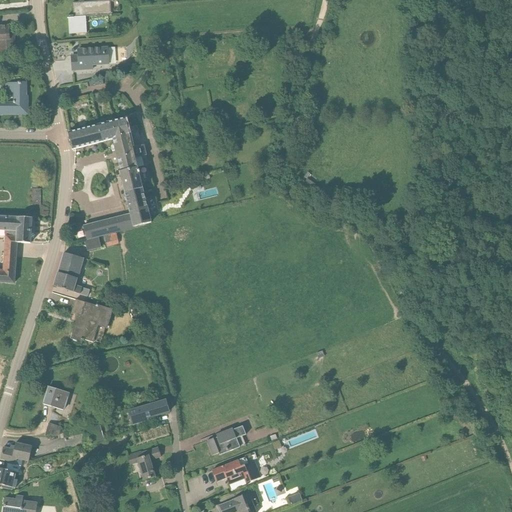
[(78,34),(87,33),(85,17),(111,15),(110,2),(113,1),(113,0),(98,0),(99,1),(72,3),(73,16),(67,16),(67,19),(68,19),(69,28),(77,27),(78,34)]
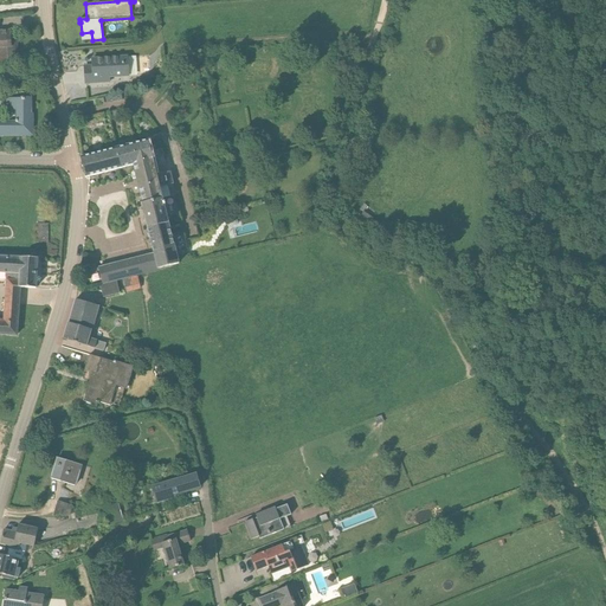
[(0,64),(18,64),(17,40),(11,42),(11,31),(0,31),(0,64)]
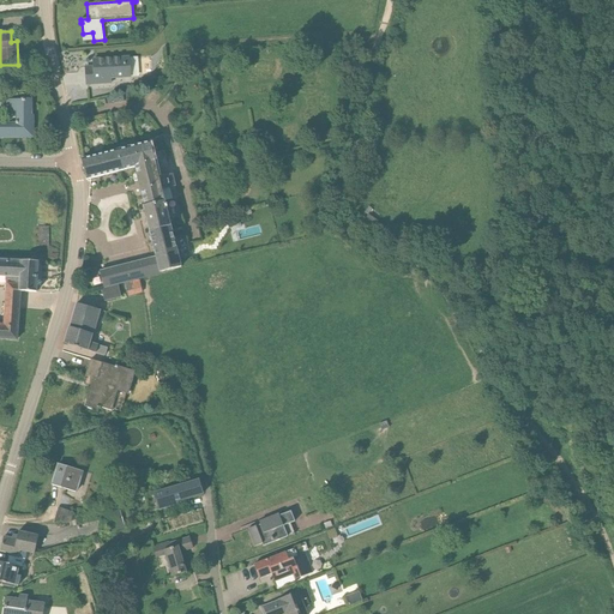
[(94,67),(85,68),(86,85),(112,83),(110,79),(131,77),(130,58),(92,60),(94,67)]
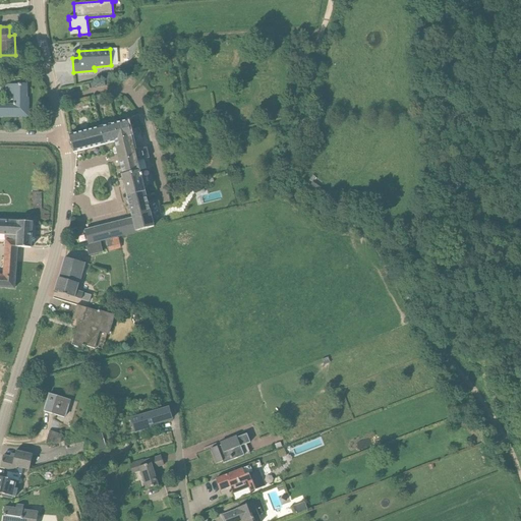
[(18,84),(19,85),(6,85),(6,95),(14,94),(14,103),(13,103),(13,106),(1,106),(1,105),(0,104),(0,117),(1,117),(1,116),(18,116),(18,114),(27,114),(27,99),(26,99),(26,84),(18,84)]
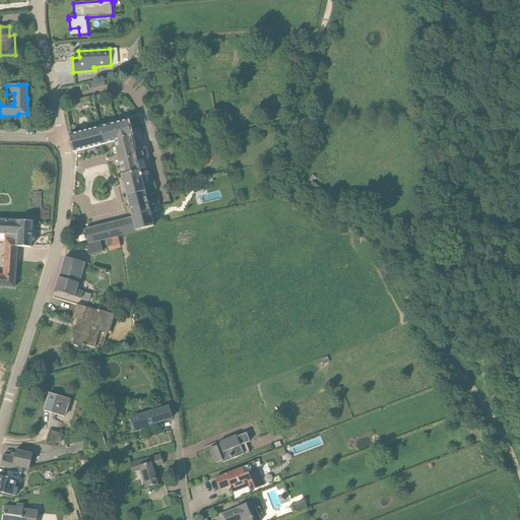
[(127,123),(102,128),(69,135),(69,136),(73,151),(73,152),(114,142),(122,175),(121,175),(126,196),(127,196),(132,218),(84,231),(87,243),(154,228),(145,192),(137,161),(148,159),(145,148),(135,150),(132,142),(142,140),(139,128),(130,131),(127,123)]
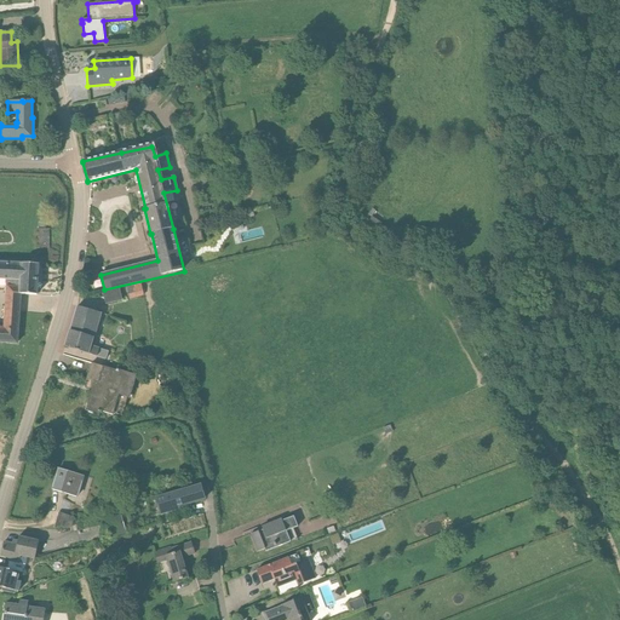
[(39,229),(39,248),(49,248),(49,229),(39,229)]
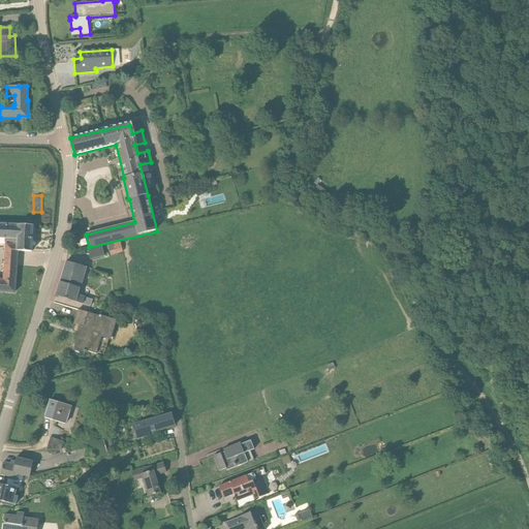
[(0,291),(14,293),(18,251),(31,252),(34,225),(19,225),(0,224),(0,291)]
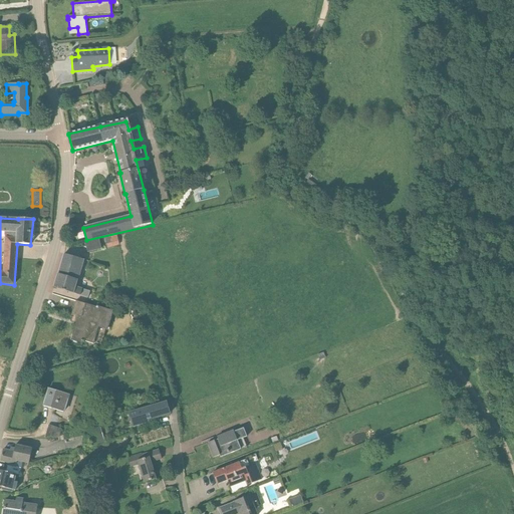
[(107,247),(118,244),(116,235),(105,238),(107,247)]
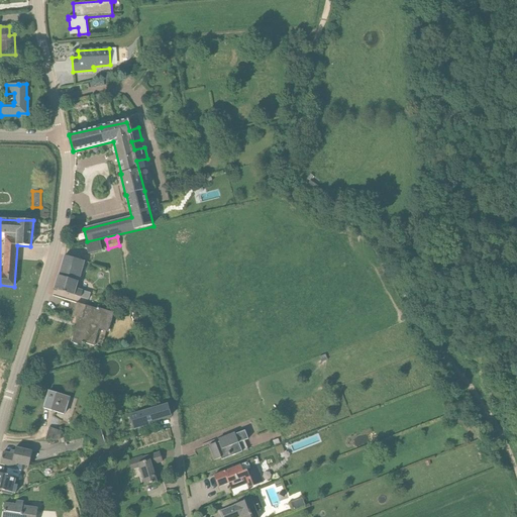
[(99,239),(86,243),(88,253),(101,249),(99,239)]
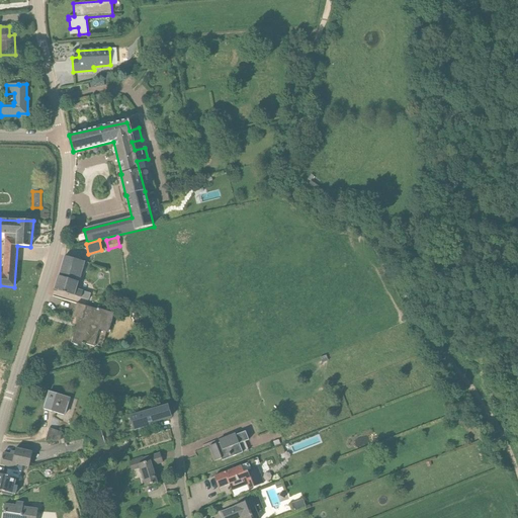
[(84,262),(65,256),(61,269),(55,290),(81,298),(88,300),(90,293),(75,289),(84,262)]
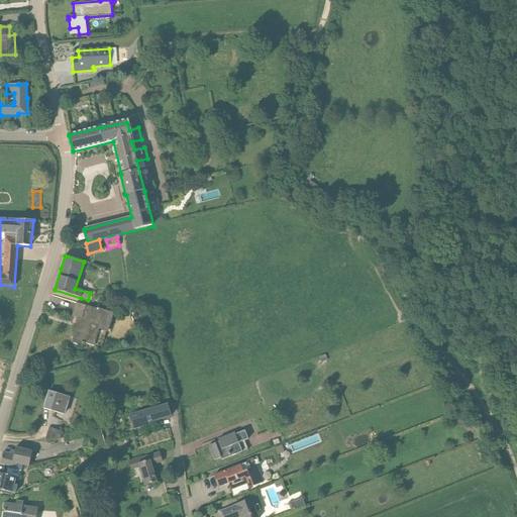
[(98,310),(77,303),(72,316),(79,318),(71,342),(84,346),(84,344),(94,347),(99,329),(108,332),(109,328),(113,313),(98,308),(98,310)]
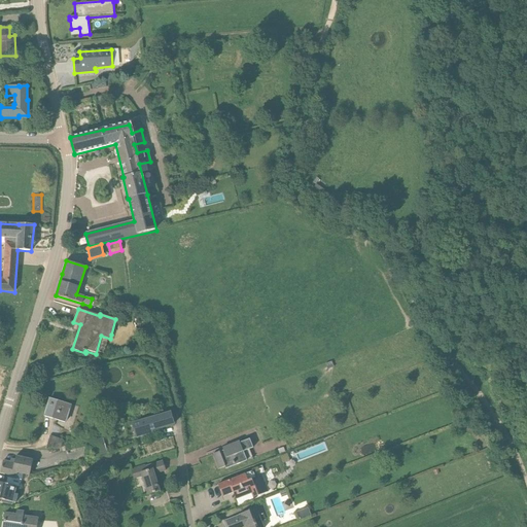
[(50,398),(44,417),(67,423),(72,406),(50,398)]
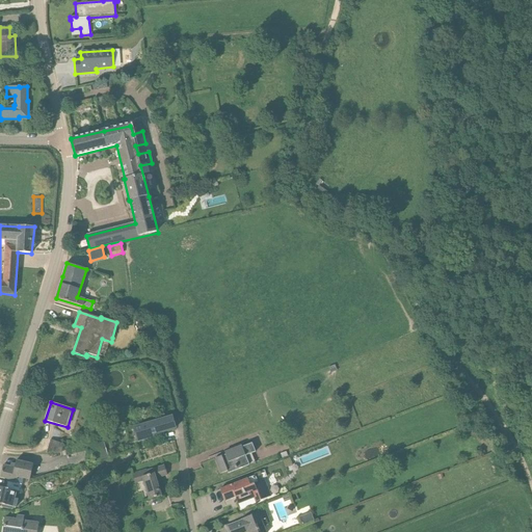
[(171,418),(133,428),(137,442),(153,437),(153,435),(175,429),(176,429),(171,417),(171,418)]
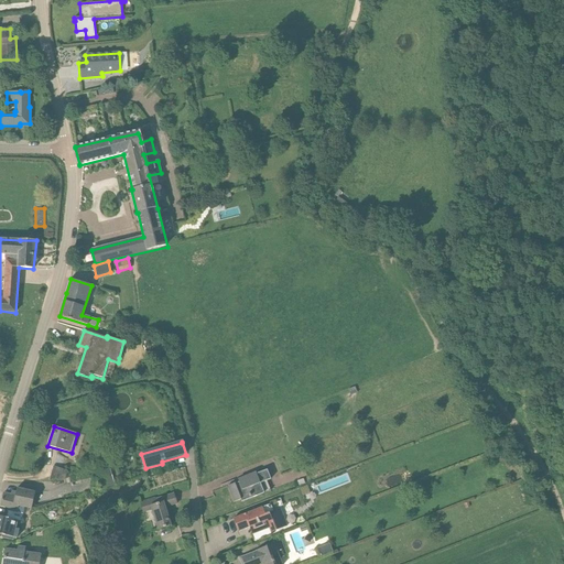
[(49,480),(65,480),(67,470),(52,467),(49,480)]
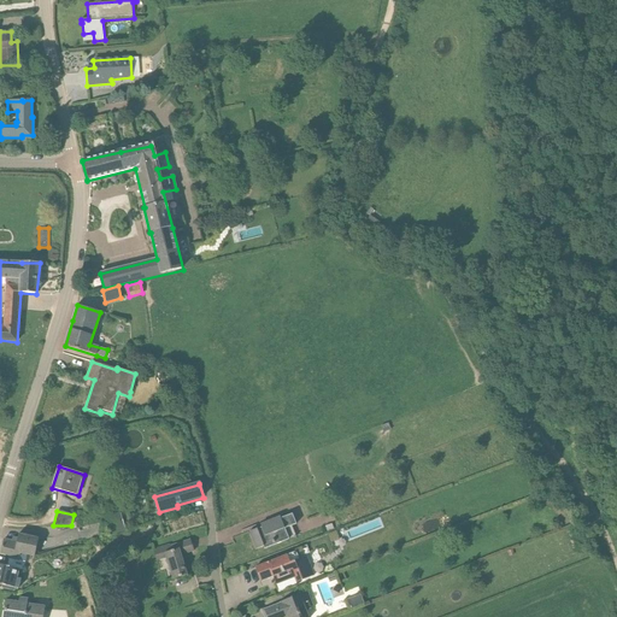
[(263,547),(264,550),(288,540),(283,529),(297,524),(292,515),(281,518),(280,517),(260,526),(263,530),(258,532),(257,529),(250,532),(257,550),(263,547)]
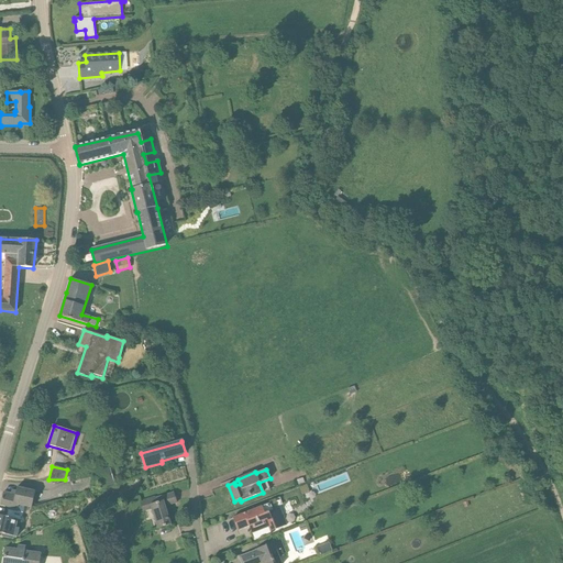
[(307,485),(299,488),(302,496),(309,493),(307,485)]
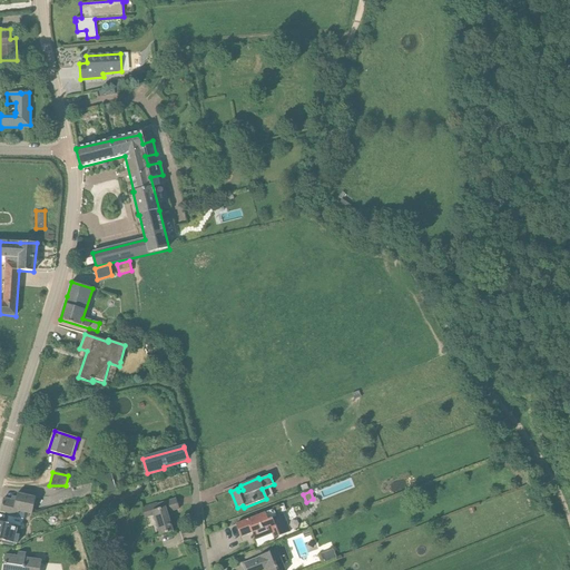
[(36,498),(17,493),(16,501),(3,499),(0,511),(9,513),(18,516),(19,512),(25,513),(31,514),(36,498)]
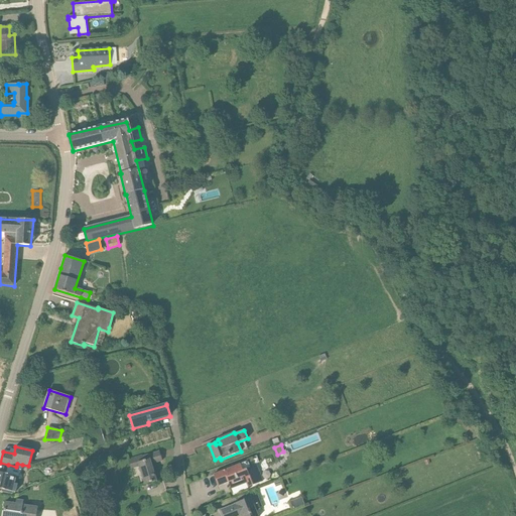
[(162,461),(159,452),(137,459),(139,467),(145,485),(156,481),(151,465),(162,461)]
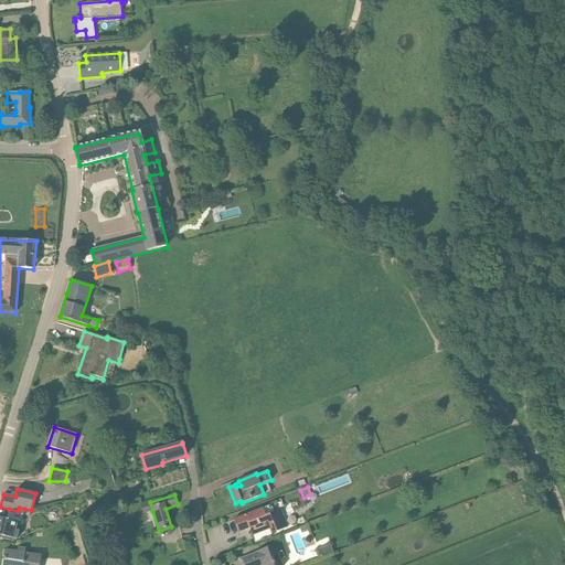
[(249,529),(252,534),(274,525),(276,532),(287,528),(280,510),(274,512),(272,505),(234,520),(238,533),(249,529)]
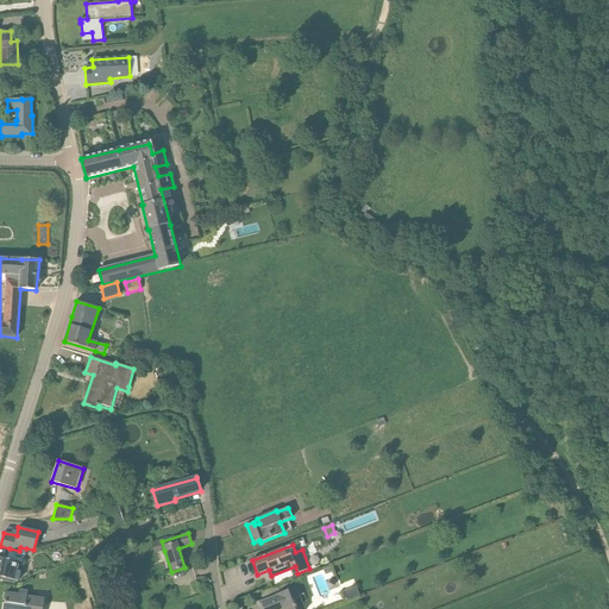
[(25,554),(26,548),(20,547),(19,551),(10,548),(6,560),(0,558),(0,577),(4,578),(4,581),(2,581),(1,581),(14,583),(16,581),(18,581),(20,571),(17,570),(19,563),(22,563),(24,554),(25,554)]
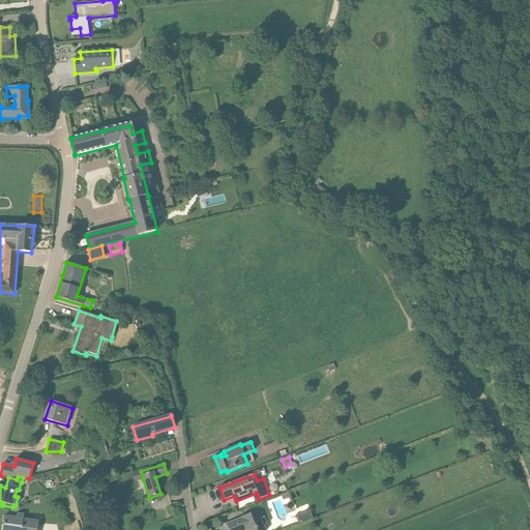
[(241,519),(226,525),(227,529),(264,529),(263,525),(269,523),(264,508),(249,513),(251,513),(240,518),(241,519)]
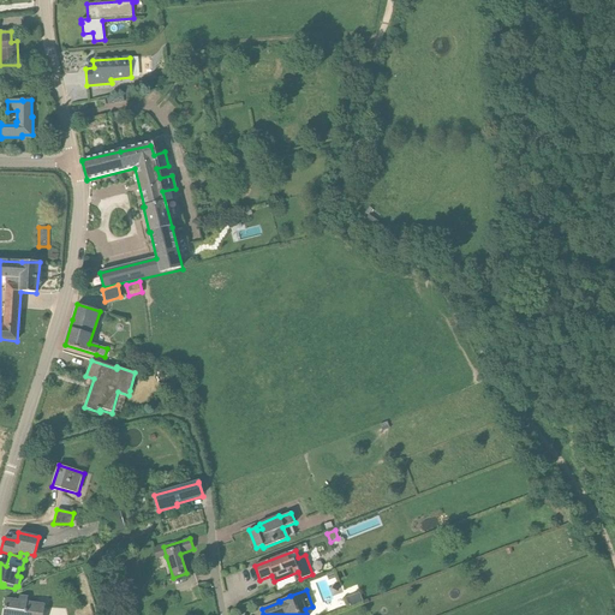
[(19,601),(6,598),(4,614),(42,614),(45,604),(28,602),(29,598),(21,596),(19,601)]
